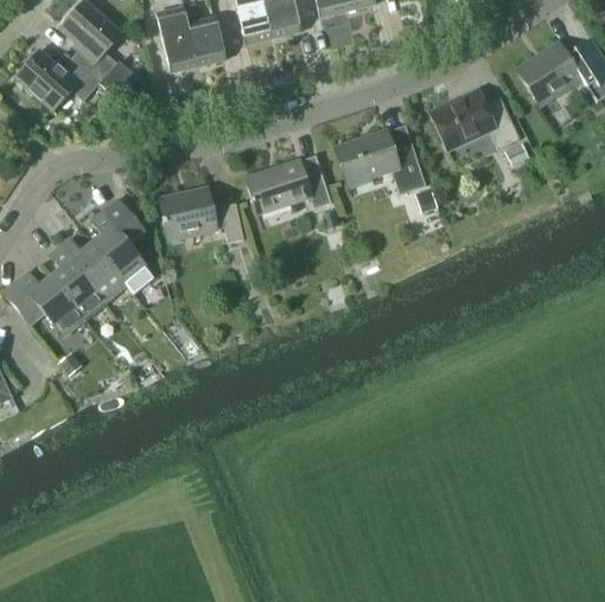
[(107,50),(122,32),(86,0),(83,0),(59,26),(83,47),(74,58),(100,82),(101,81),(120,98),(140,76),(120,58),(119,61),(107,50)]
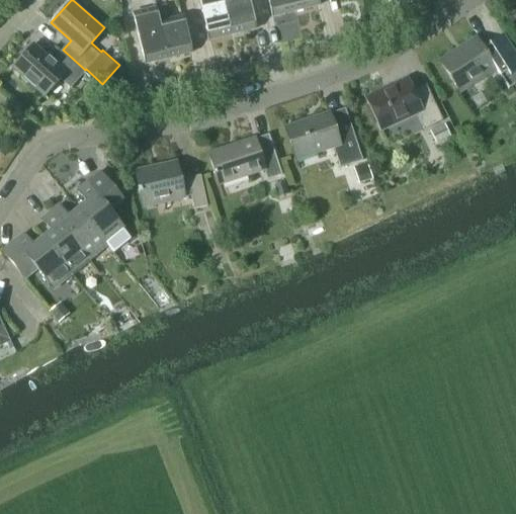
[(199,0),(209,37),(233,31),(225,0),(199,0)]
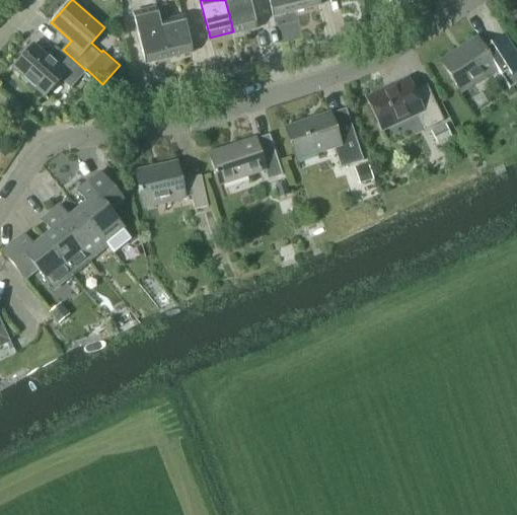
[(225,0),(233,31),(257,26),(250,0),(225,0)]
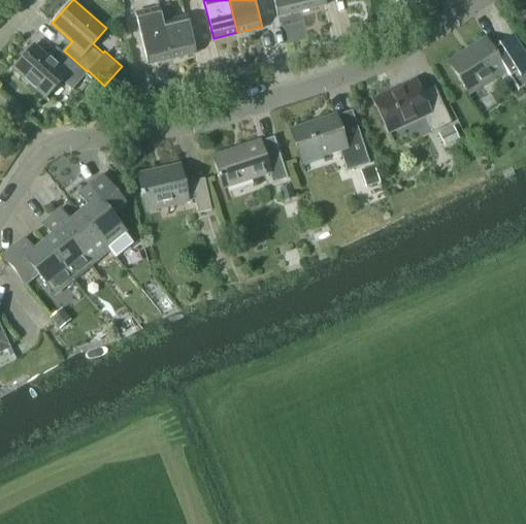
[(274,0),(278,13),(302,8),(300,0),(274,0)]
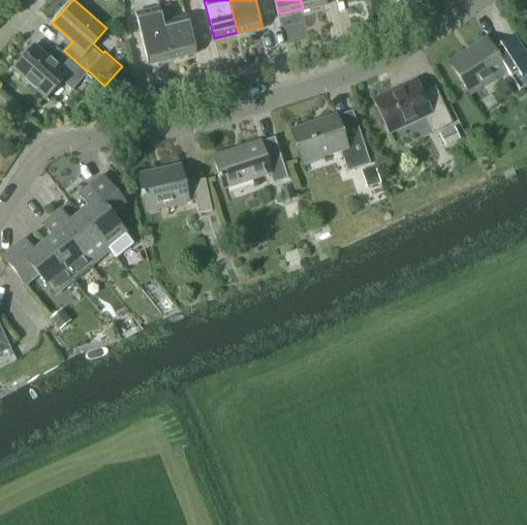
[(301,0),(303,8),(327,2),(326,0),(301,0)]
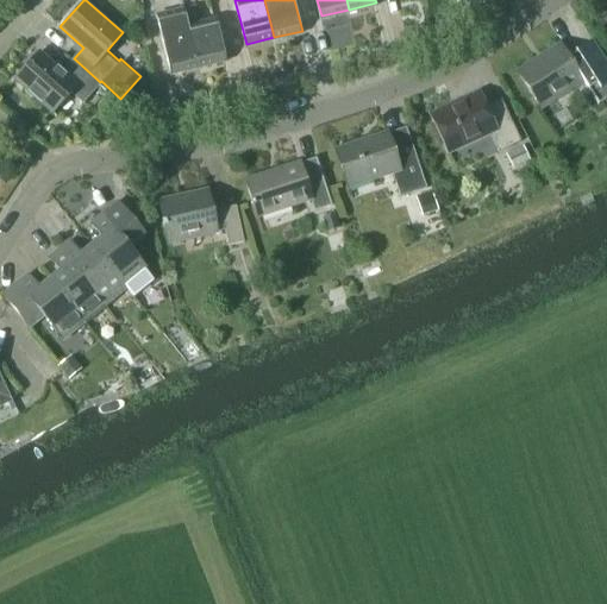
[(185,5),(199,65),(226,58),(217,16),(201,19),(196,2),(185,5)]
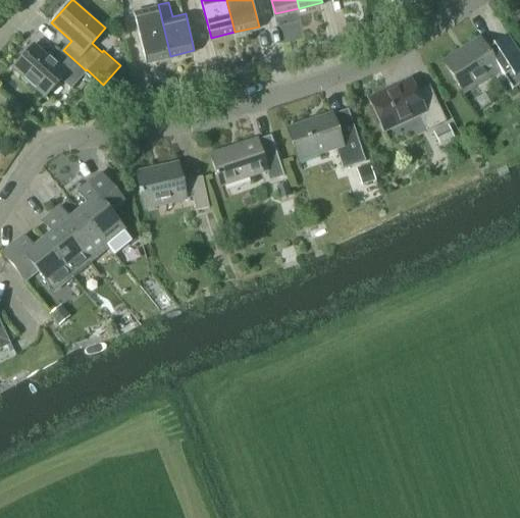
[(158,4),(148,7),(135,10),(147,61),(170,56),(158,4)]
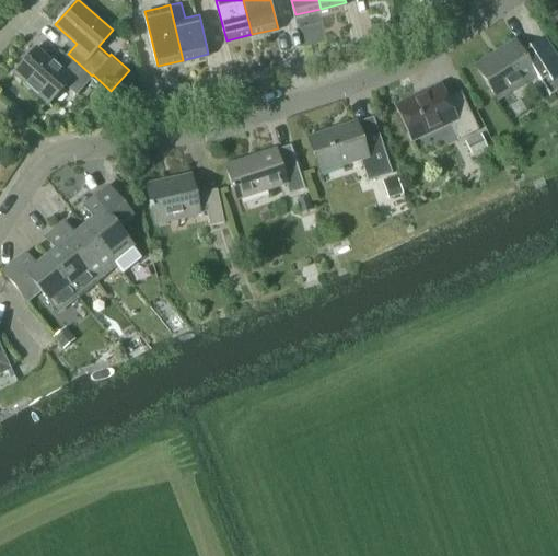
[(306,38),(328,34),(324,15),(302,20),(306,38)]
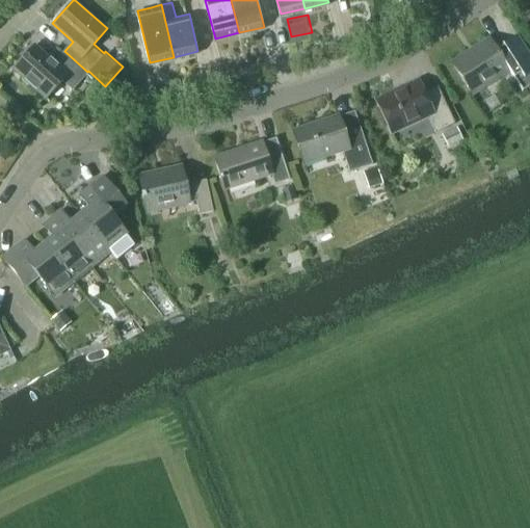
[(452,58),(453,60),(473,90),(510,68),(517,78),(524,89),(529,85),(529,56),(517,35),(497,48),(488,34),(452,58)]
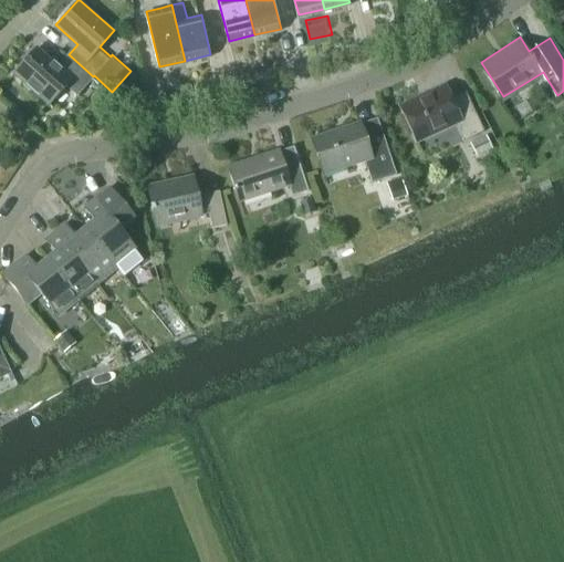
[(93,76),(69,54),(60,64),(38,45),(14,71),(50,103),(66,83),(77,93),(93,76)]
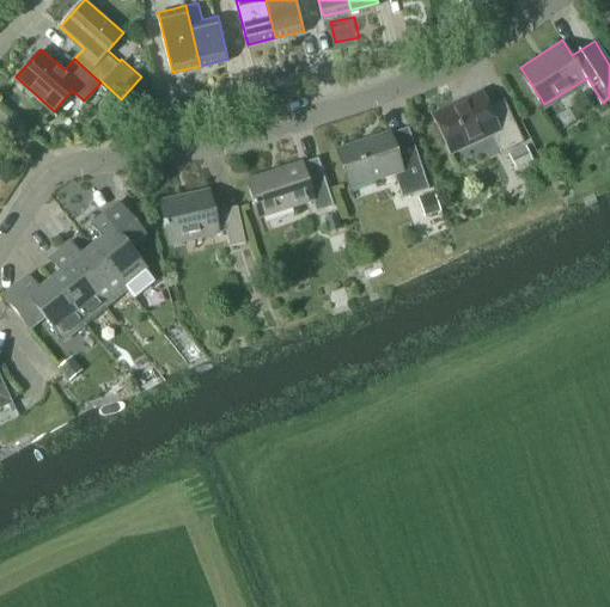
[(502,149),(525,139),(505,97),(489,104),(482,89),(433,111),(452,152),(494,132),(502,149)]
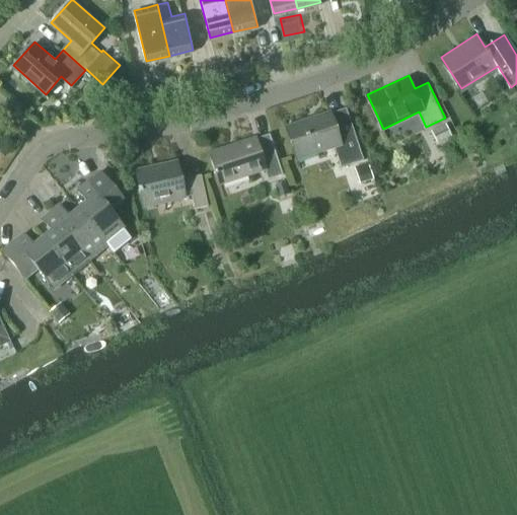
[(82,94),(89,101),(99,90),(91,83),(82,94)]
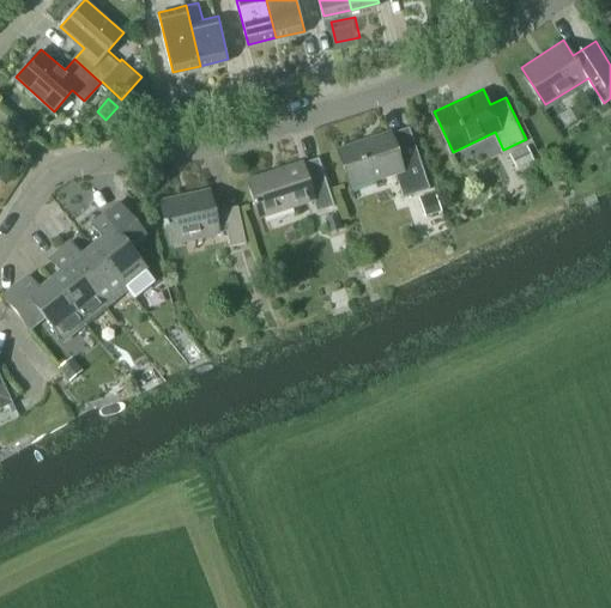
[(411,131),(393,137),(391,131),(339,149),(351,186),(397,170),(405,194),(430,186),(418,152),(415,153),(412,144),(416,143),(411,131)]
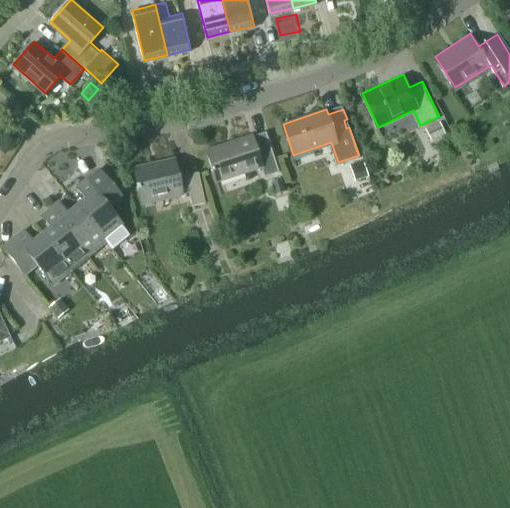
[(426,127),(431,139),(446,132),(441,120),(426,127)]
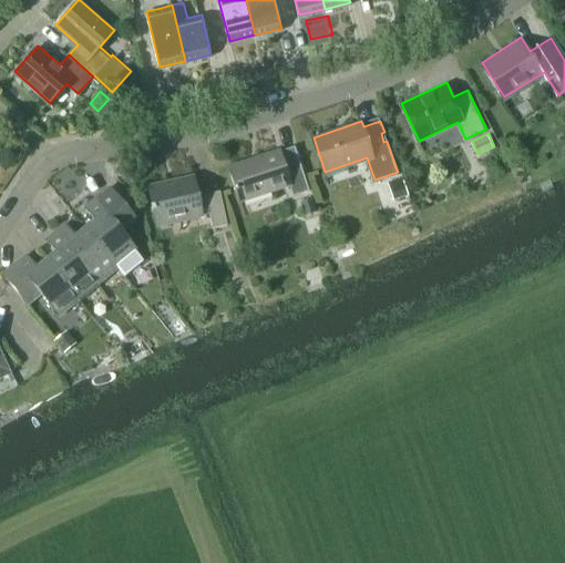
[(294,193),(309,188),(295,144),(280,150),(279,149),(229,165),(240,198),(290,182),(294,193)]
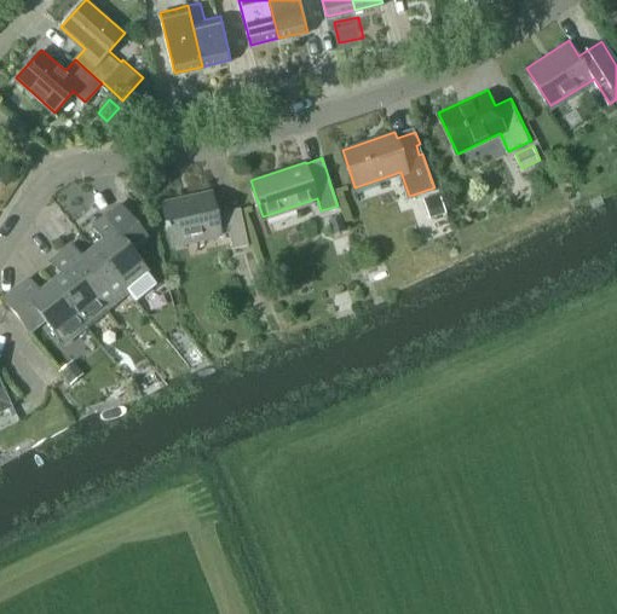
[(448,210),(442,190),(426,195),(427,200),(425,201),(430,216),(448,210)]
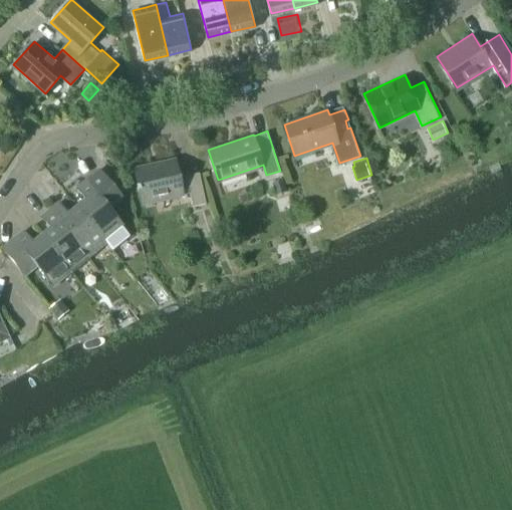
[(194,205),(207,202),(200,171),(180,176),(176,159),(135,168),(143,202),(191,191),(194,205)]
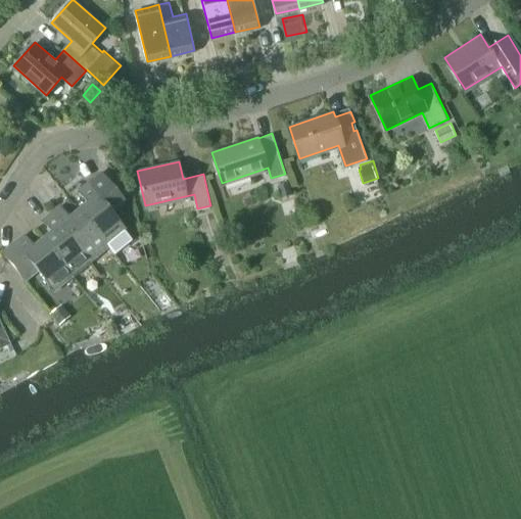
[(133,237),(125,228),(126,228),(111,210),(125,199),(101,171),(80,188),(90,201),(80,209),(107,242),(115,252),(133,237)]
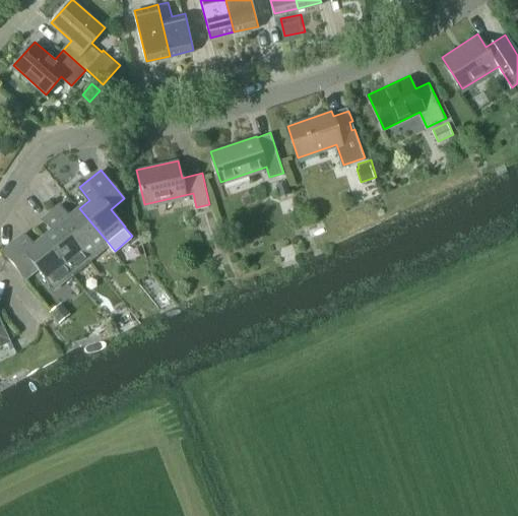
[(287,178),(277,181),(281,194),(292,191),(287,178)]
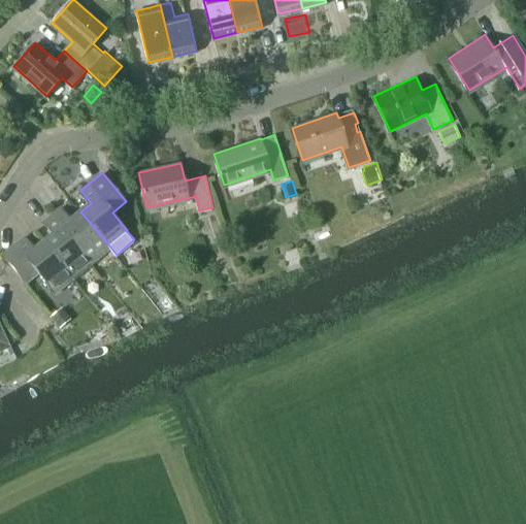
[(108,244),(80,211),(70,220),(60,206),(52,214),(90,259),(108,244)]
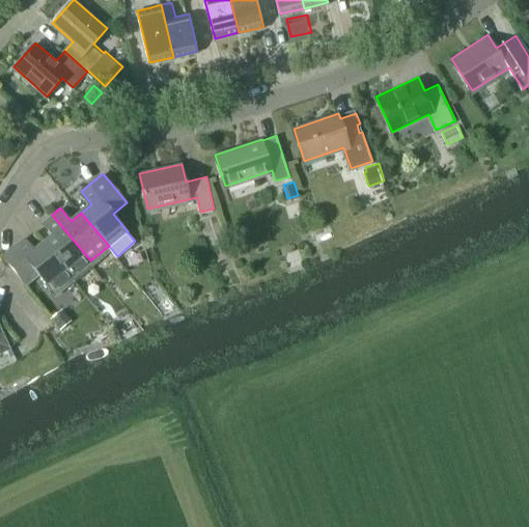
[(90,260),(52,215),(44,221),(54,233),(45,242),(72,276),(90,260)]
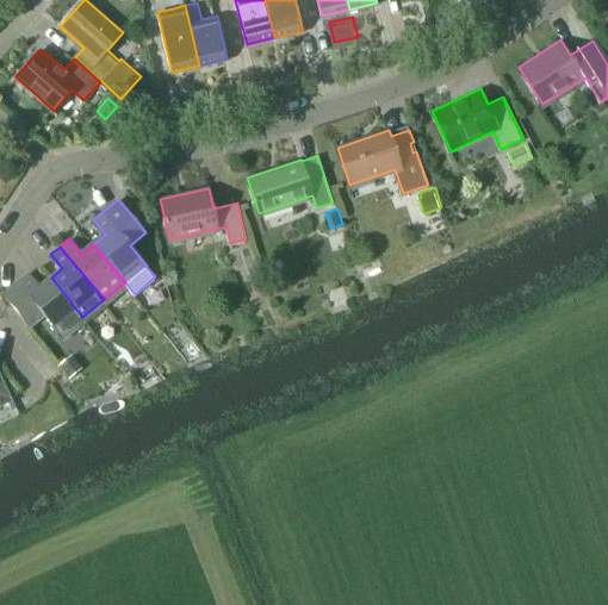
[(31,326),(45,315),(61,334),(82,317),(51,278),(39,287),(28,272),(4,292),(31,326)]
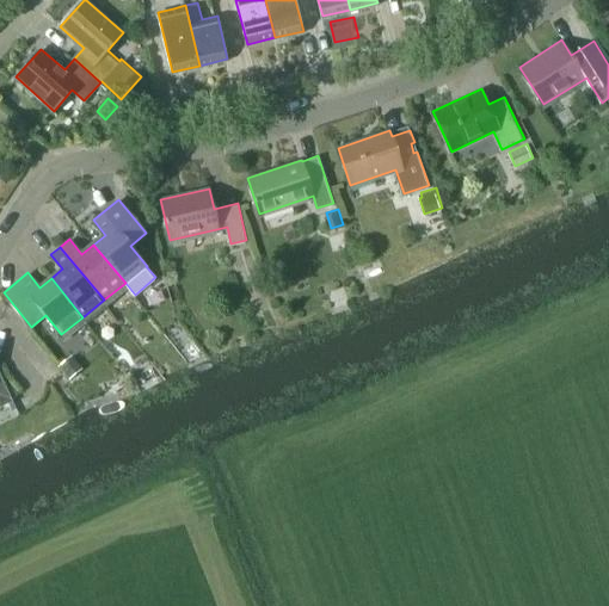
[(72,357),(62,365),(72,376),(81,368),(72,357)]
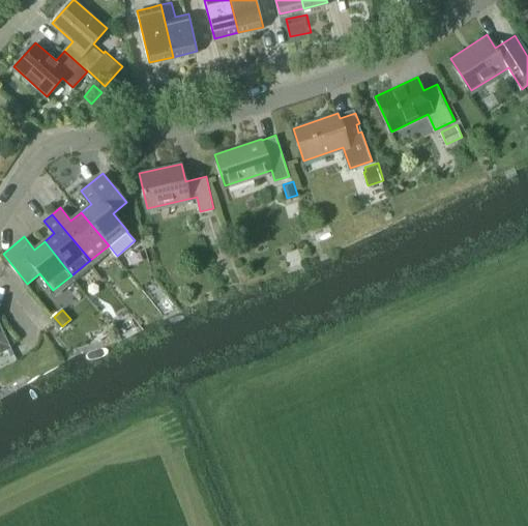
[(0,352),(11,347),(0,322),(0,352)]
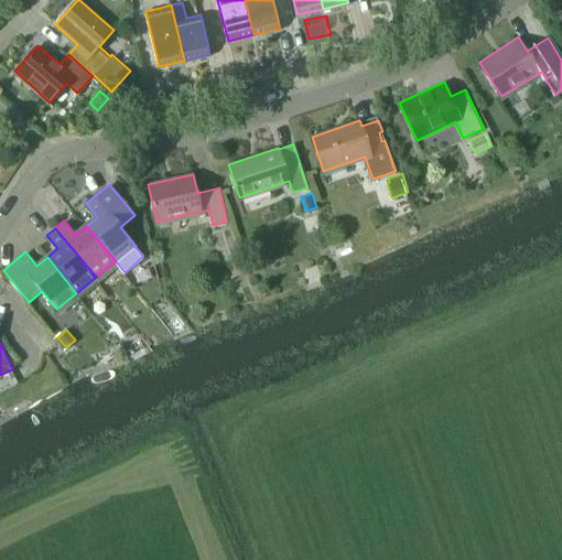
All buildings are outlined.
